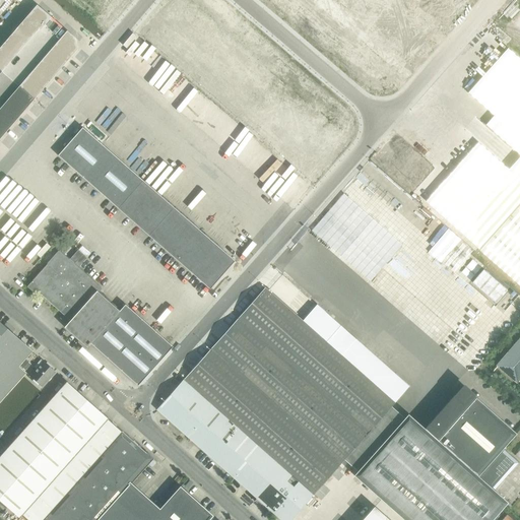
[(38,8),(0,50),(0,139),(15,122),(16,123),(17,123),(16,122),(26,110),(25,110),(60,70),(61,71),(77,51),(74,41),(75,41),(74,39),(68,34),(68,33),(67,34),(54,21),(46,31),(44,29),(53,18),(52,18),(51,18),(46,13),(46,14),(38,8)]
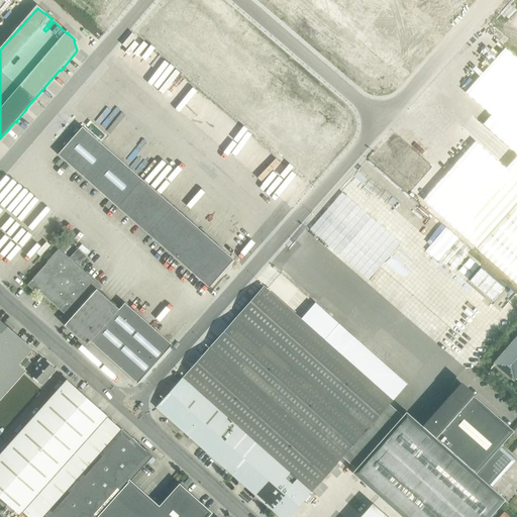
[(505,47),(466,92),(476,101),(491,115),(483,124),(516,154),(516,205),(479,248),(479,249),(502,270),(516,282),(516,59),(505,47)]
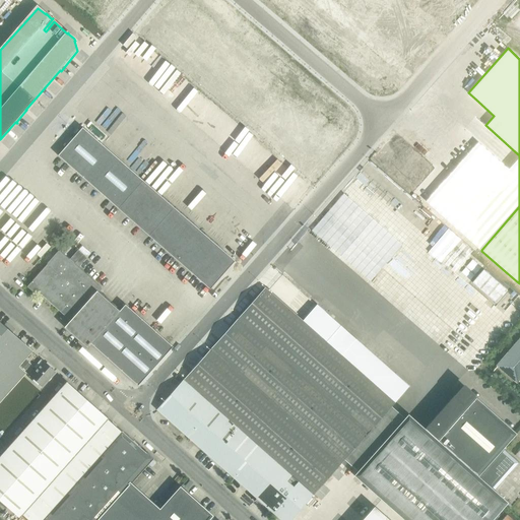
[(210,289),(235,261),(82,128),(58,156),(210,289)]
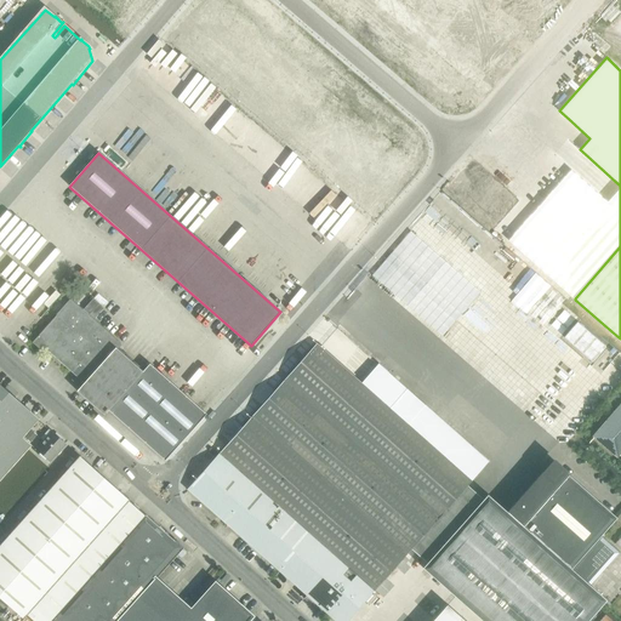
[(571,170),(508,240),(575,298),(620,246),(620,187),(608,203),(584,181),(571,170)]
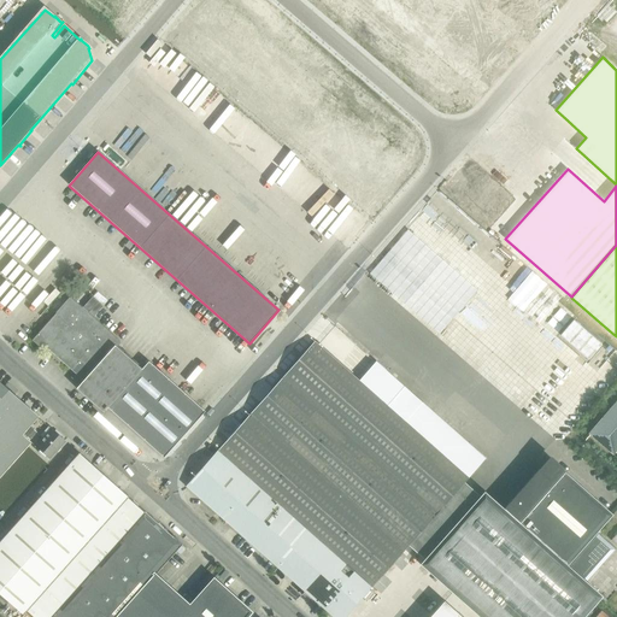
[(164,458),(205,412),(148,362),(142,369),(117,347),(122,342),(92,317),(103,305),(93,297),(82,307),(71,298),(33,340),(41,348),(45,345),(53,352),(84,381),(77,388),(104,412),(107,407),(164,458)]
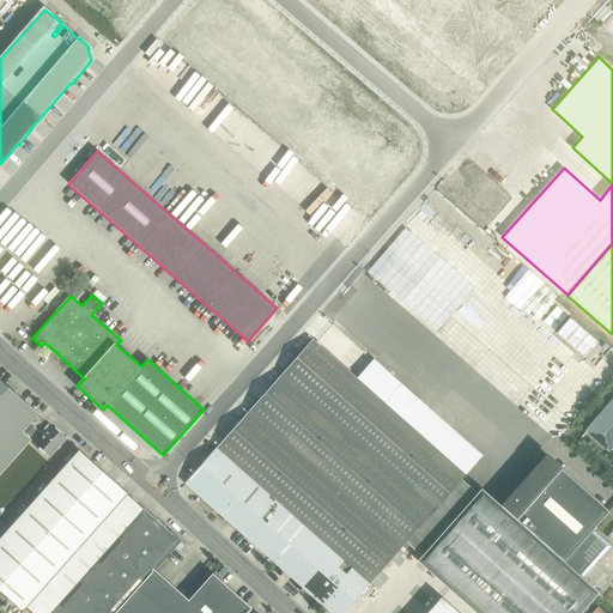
[(570,317),(557,333),(584,357),(598,343),(570,317)]
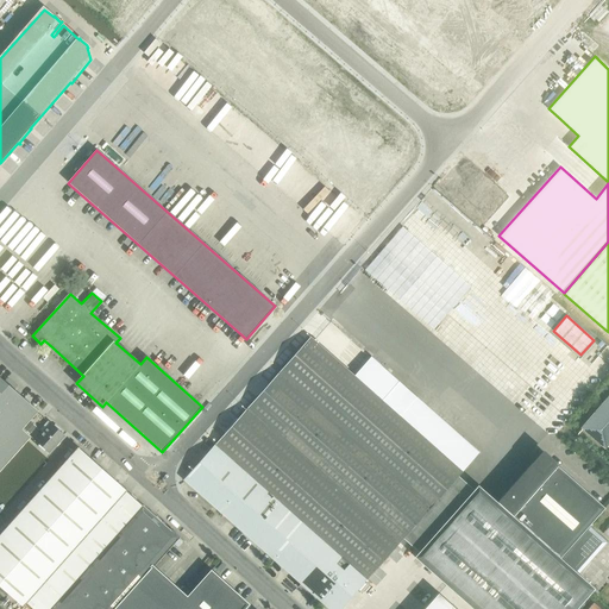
[(311,338),(184,479),(219,510),(245,533),(330,608),(339,608),(391,551),(403,538),(458,477),(463,472),(479,453),(464,438),(446,458),(355,376),(311,338)]
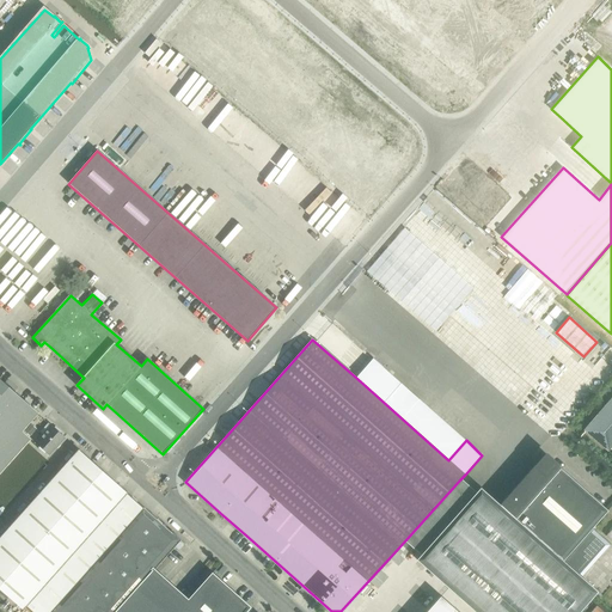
[(20,430),(22,429),(29,422),(37,412),(0,380),(0,472),(26,444),(30,439),(20,430)]
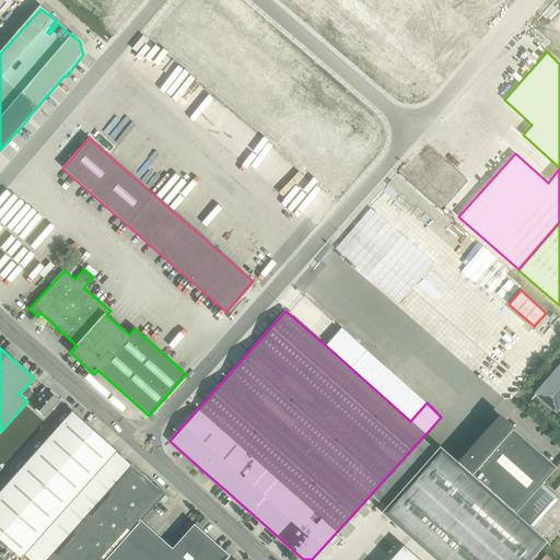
[(556,412),(559,407),(559,362),(533,394),(556,412)]
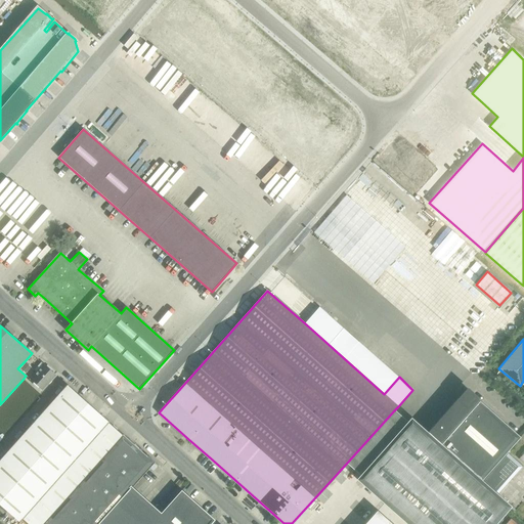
[(31,366),(25,361),(18,367),(25,374),(31,366)]
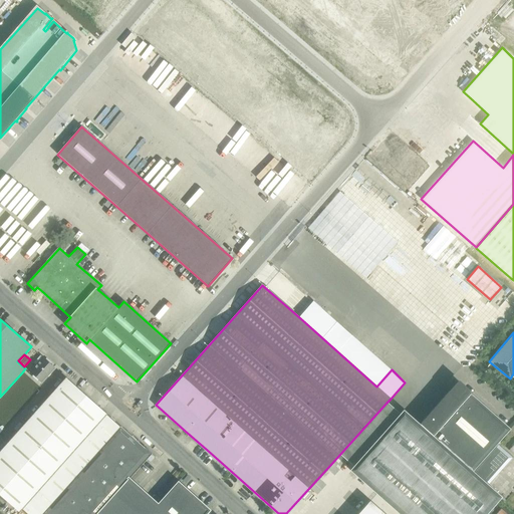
[(54,367),(40,354),(33,362),(36,365),(30,372),(30,375),(34,378),(35,378),(40,382),(46,376),(47,376),(52,371),(51,370),(54,367)]
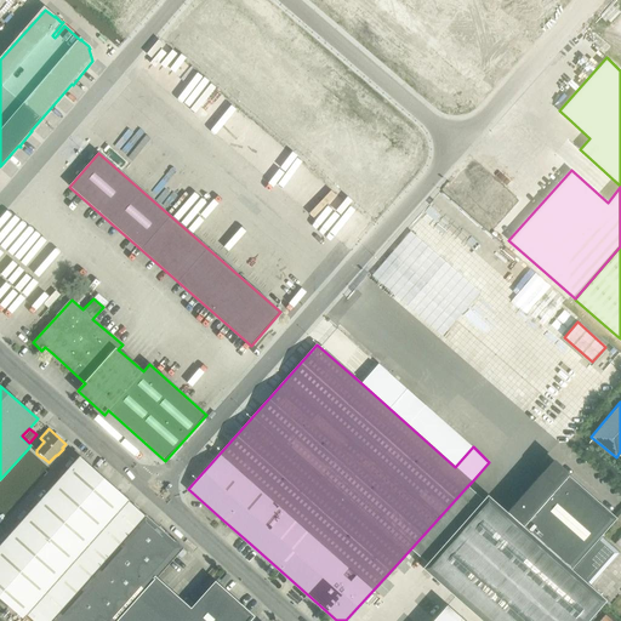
[(129,500),(80,456),(0,545),(0,597),(23,619),(27,615),(129,500)]
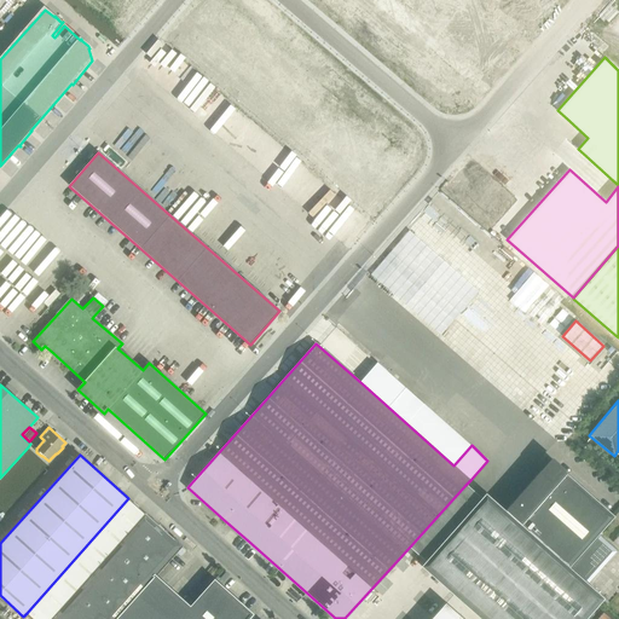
[(466,485),(410,547),(427,561),(422,566),(481,618),(584,618),(603,599),(599,594),(588,584),(618,550),(600,534),(615,516),(565,472),(567,468),(554,457),(505,512),(486,495),(482,499),(466,485)]
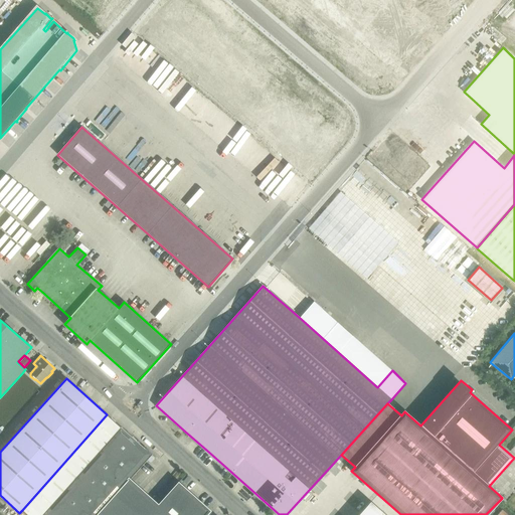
[(22,510),(27,514),(205,514),(209,511),(179,484),(159,506),(129,479),(147,459),(145,457),(149,452),(120,426),(111,418),(107,414),(22,510)]
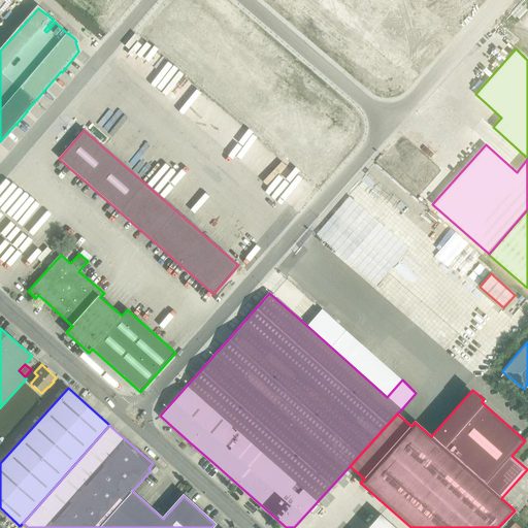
[(196,490),(193,487),(188,494),(191,496),(196,490)]
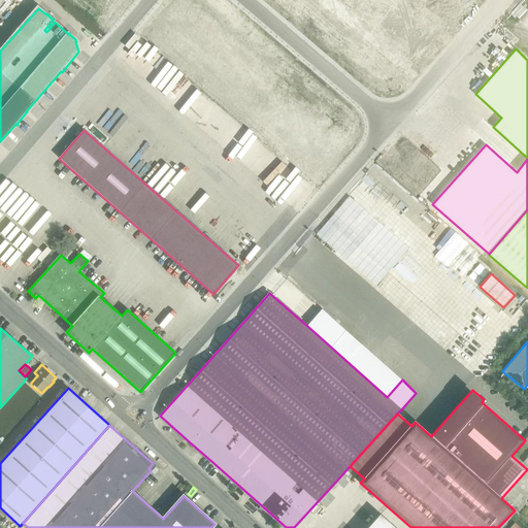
[(395,527),(380,514),(367,527),(395,527)]
